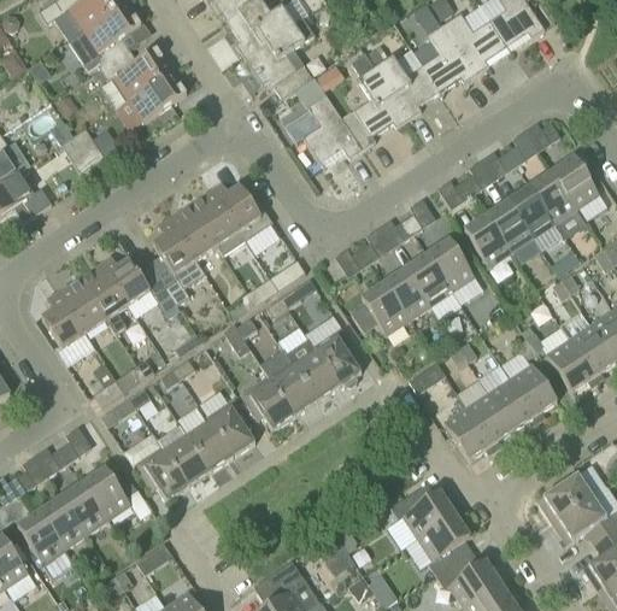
[(69,41),(127,3),(125,0),(45,0),(41,3),(45,9),(39,12),(47,24),(56,19),(69,41)]
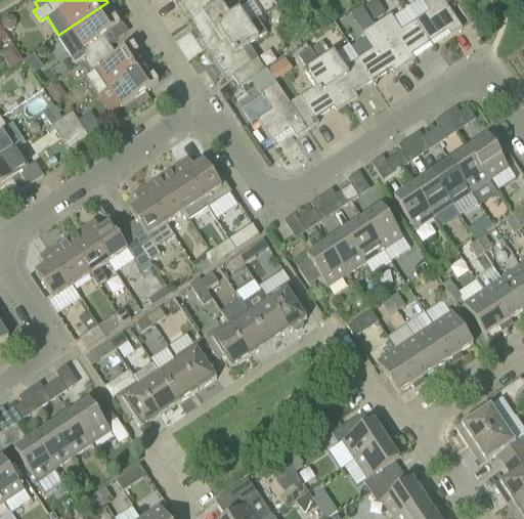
[(175,0),(176,2),(179,0),(181,0),(192,17),(219,0),(175,0)]
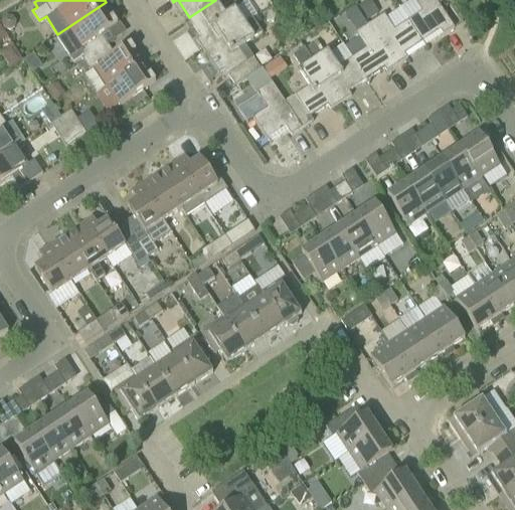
[(189,17),(189,18),(201,35),(197,37),(203,48),(245,21),(244,20),(235,6),(225,13),(217,0),(215,0),(189,17)]
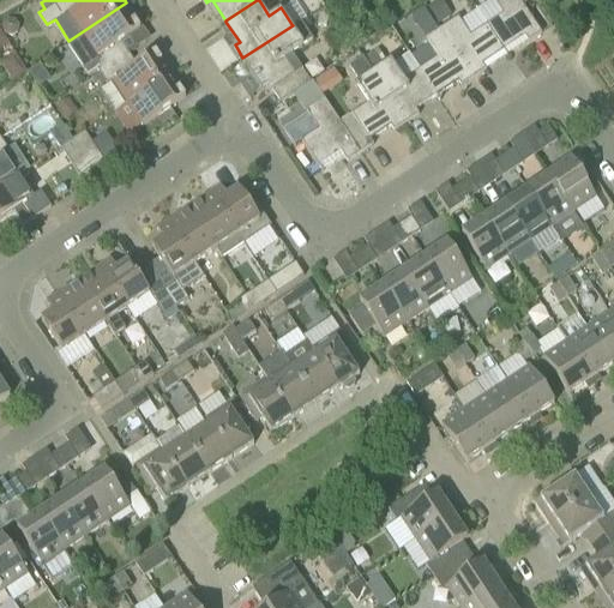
[(289,0),(280,6),(290,23),(306,13),(298,0),(289,0)]
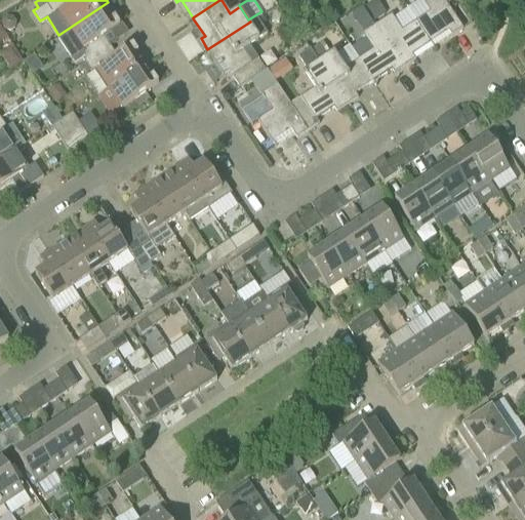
[(375,17),(387,10),(380,0),(371,0),(366,3),(375,17)]
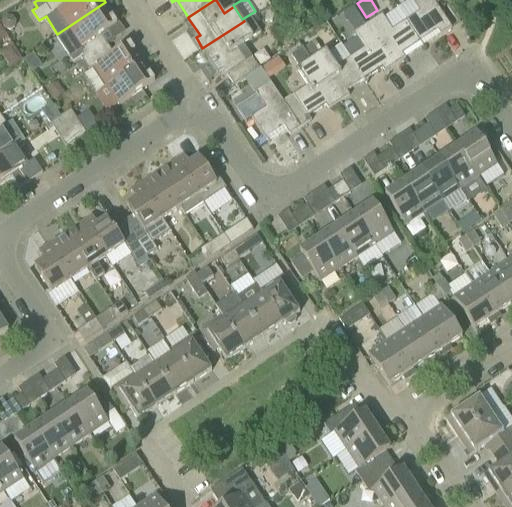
[(421,39),(438,28),(441,32),(452,25),(436,1),(435,0),(403,0),(397,4),(406,17),(421,39)]
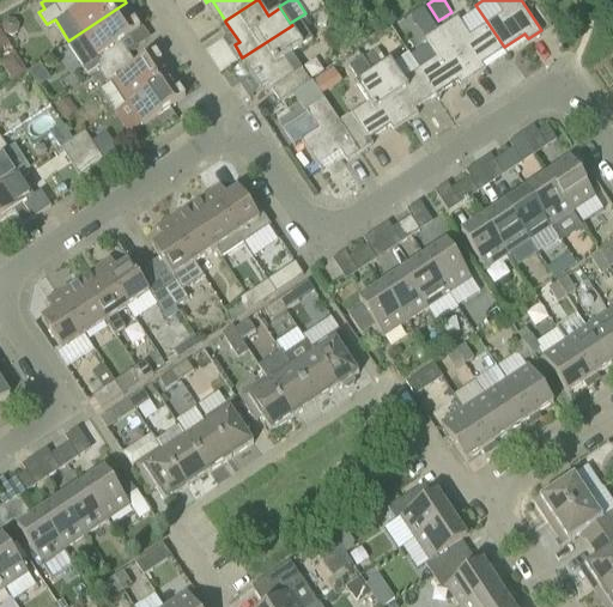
[(129,50),(121,38),(141,25),(126,2),(68,41),(87,71),(97,66),(99,70),(129,50)]
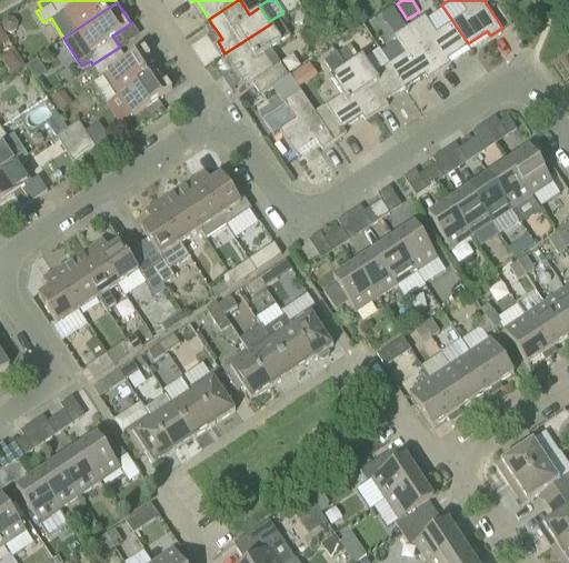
[(381,12),(386,20),(398,12),(392,4),(381,12)]
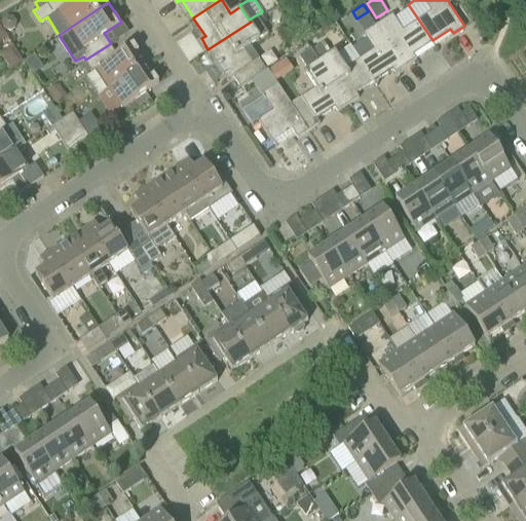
[(414,52),(431,41),(433,40),(417,17),(403,28),(392,11),(378,21),(406,64),(417,57),(414,52)]
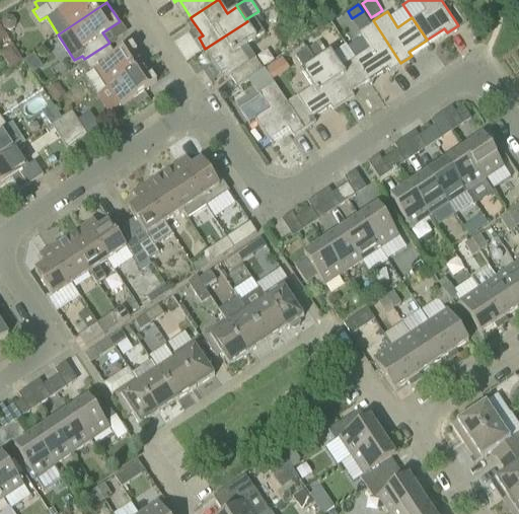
[(255,15),(260,22),(265,18),(261,12),(258,13),(255,15)]
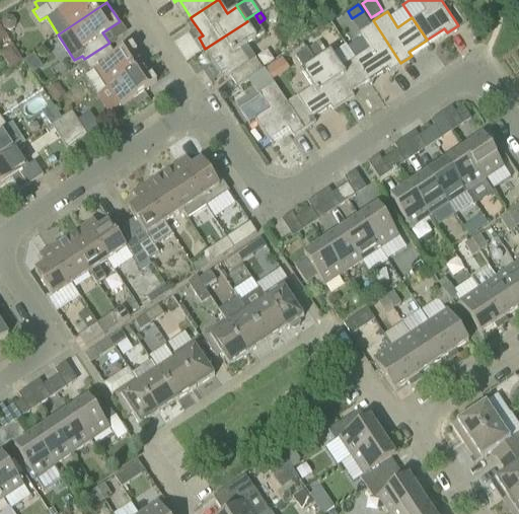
[(15,24),(17,19),(14,14),(8,13),(4,16),(3,21),(5,26),(11,27),(15,24)]
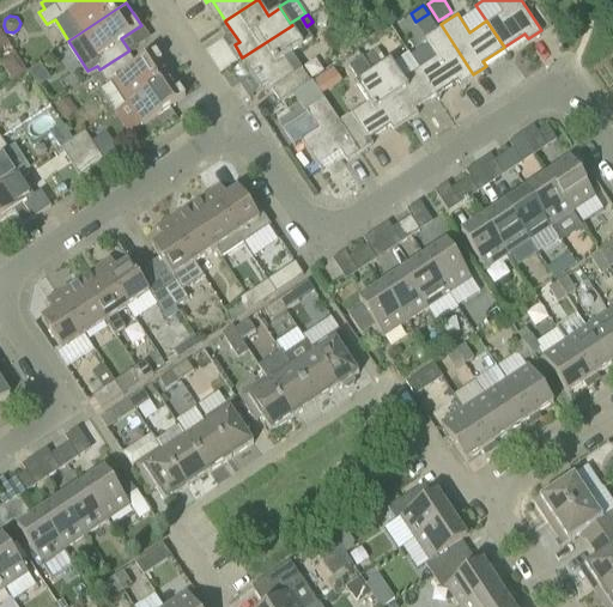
[(255,66),(269,87),(271,89),(272,86),(280,99),(295,90),(311,78),(292,49),(313,35),(307,26),(302,18),(291,24),(292,25),(242,58),(250,70),(255,66)]
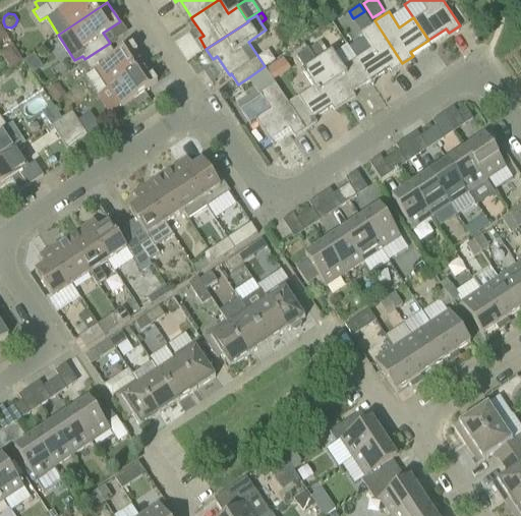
[(371,78),(371,77),(389,66),(392,70),(402,63),(374,20),(359,31),(369,47),(356,55),(371,78)]
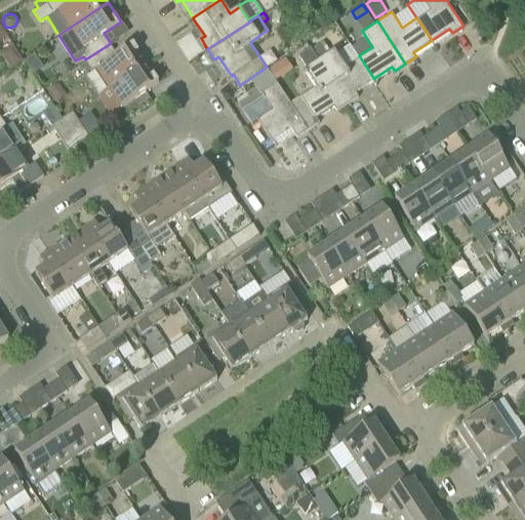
[(0,39),(8,34),(0,22),(0,39)]
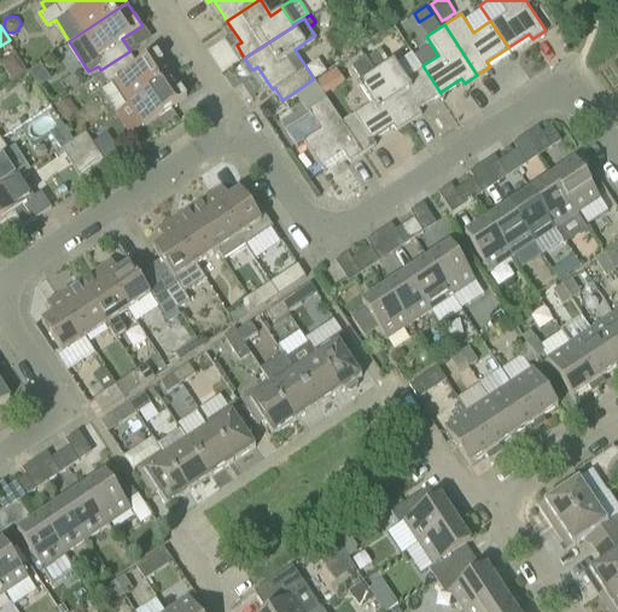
[(389,58),(380,45),(367,54),(374,68),(389,58)]
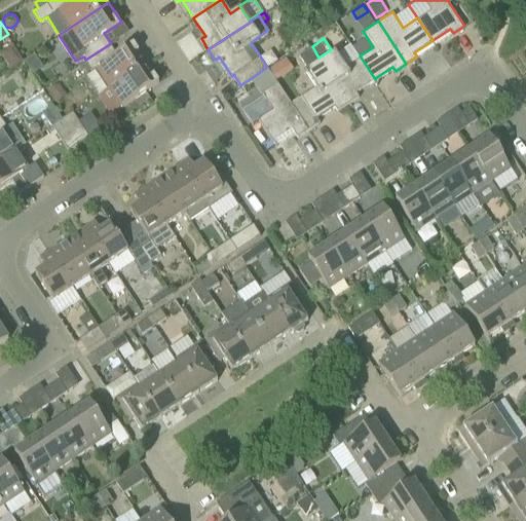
[(135,42),(117,52),(111,43),(85,60),(88,65),(92,71),(85,75),(98,94),(147,61),(135,42)]
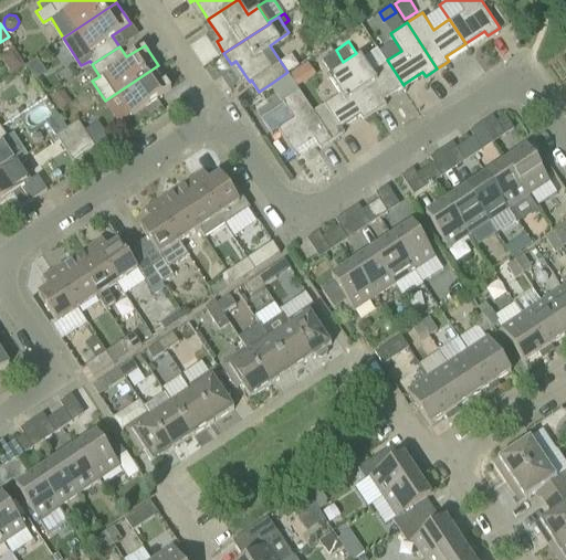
[(345,64),(336,50),(323,57),(332,72),(328,75),(339,92),(314,109),(329,134),(332,138),(345,130),(342,126),(360,113),(364,117),(375,109),(345,64)]
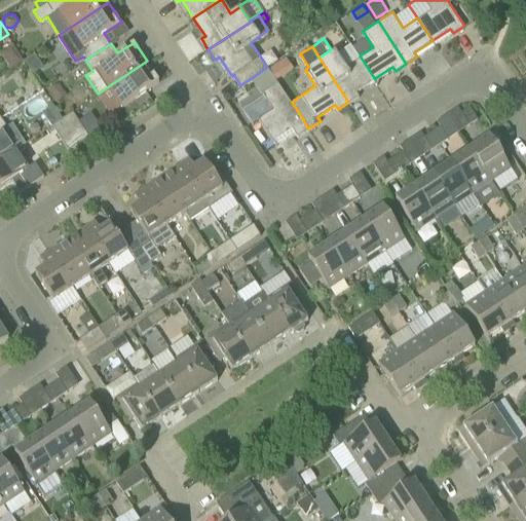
[(357,90),(374,79),(375,79),(360,56),(345,66),(335,49),(321,60),(348,102),(360,95),(357,90)]
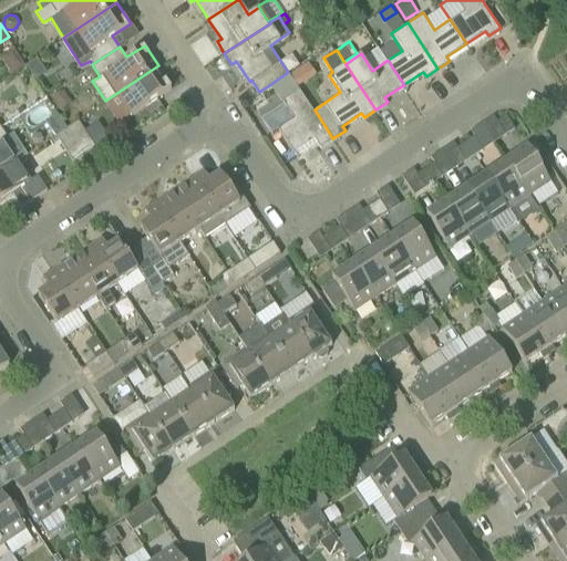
[(38,55),(27,63),(35,78),(48,70),(38,55)]
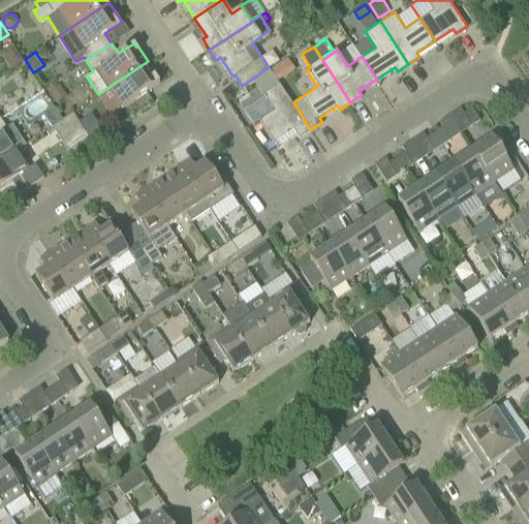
[(86,60),(80,64),(83,69),(86,67),(89,65),(86,60)]
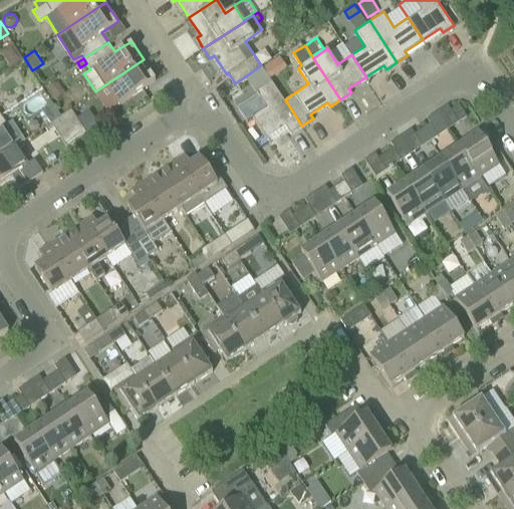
[(95,91),(107,109),(156,78),(144,59),(95,91)]
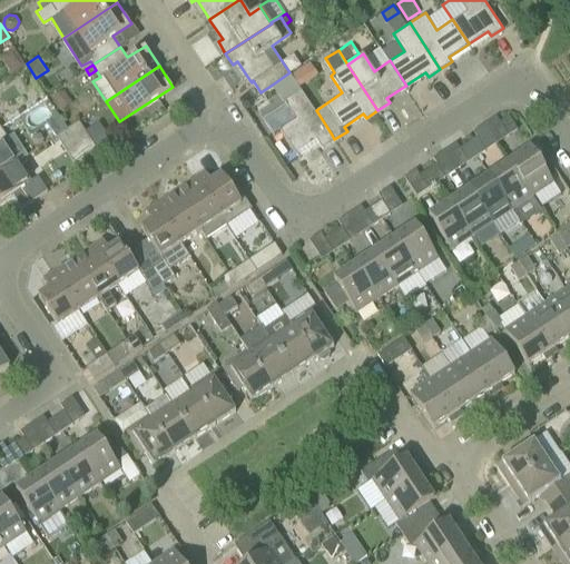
[(307,80),(300,68),(292,73),(300,86),(307,80)]
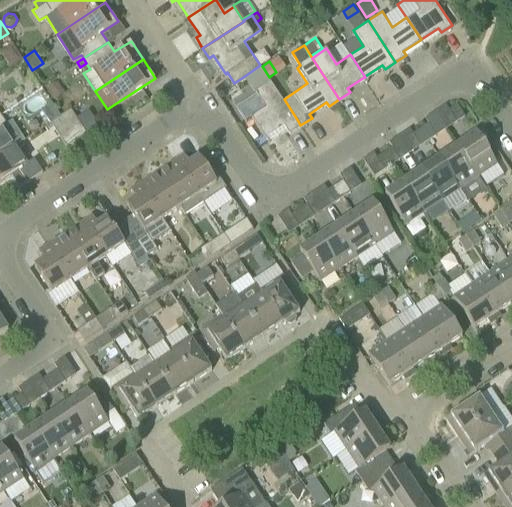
[(260,65),(246,75),(256,90),(271,80),(269,77),(262,66),(261,65),(260,65)]
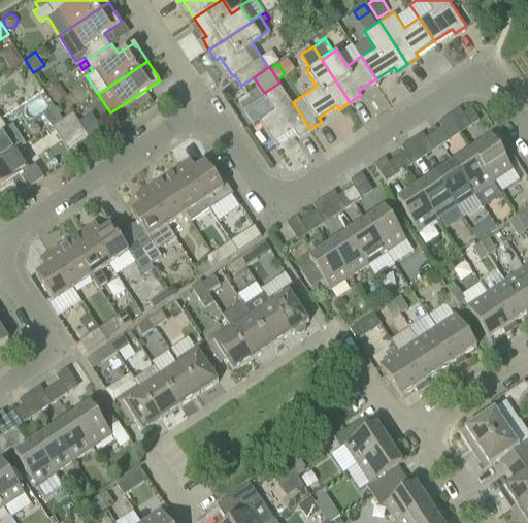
[(67,93),(60,83),(48,90),(56,100),(67,93)]
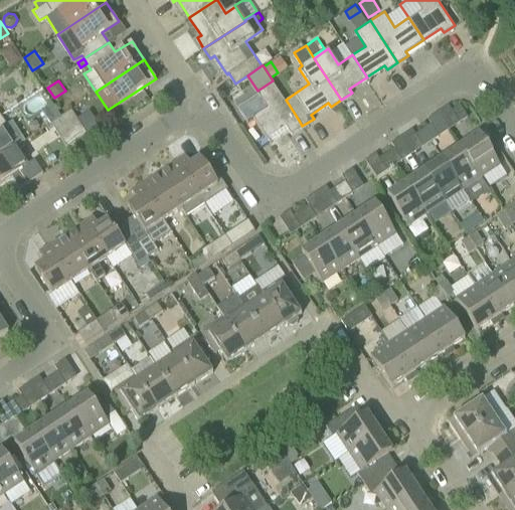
[(285,100),(273,80),(258,91),(259,92),(238,105),(248,119),(253,116),(268,137),(269,137),(269,136),(286,125),(289,129),(292,133),(302,126),(300,122),(286,100),(285,100)]
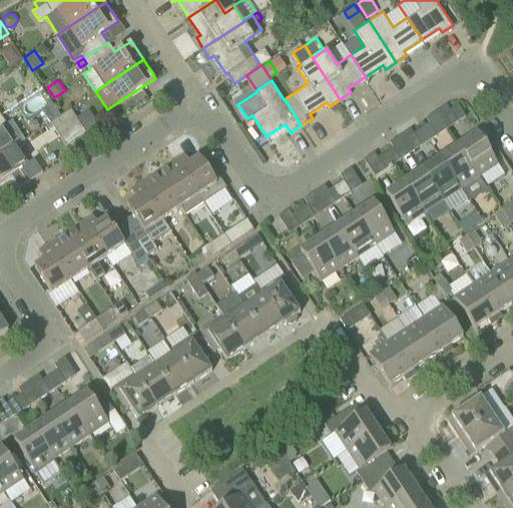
[(451,108),(458,119),(466,114),(458,103),(451,108)]
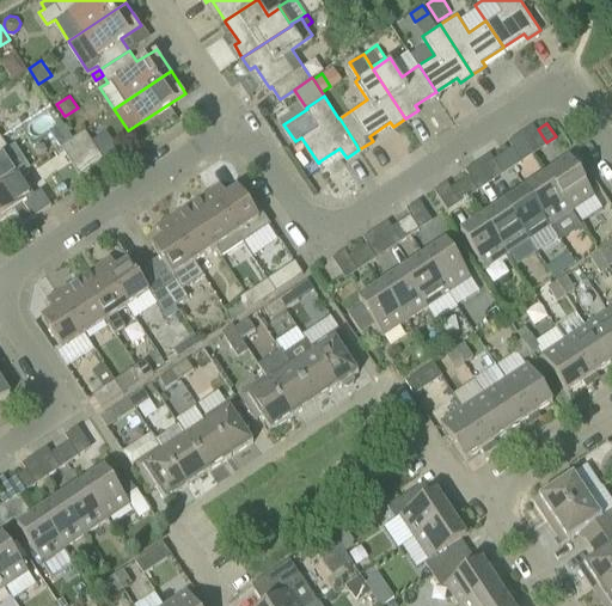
[(60,144),(73,135),(67,127),(55,135),(60,144)]
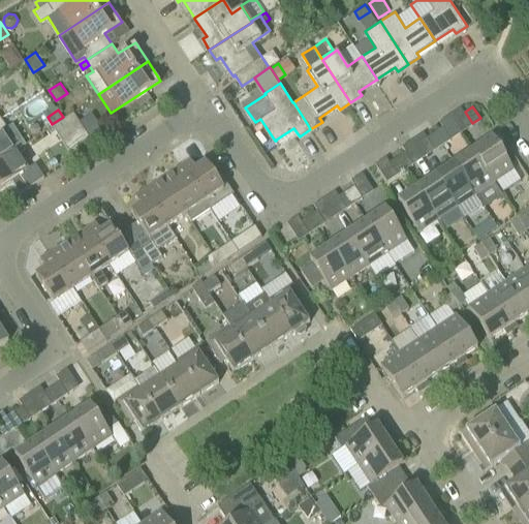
[(73,111),(63,117),(80,143),(90,135),(73,111)]
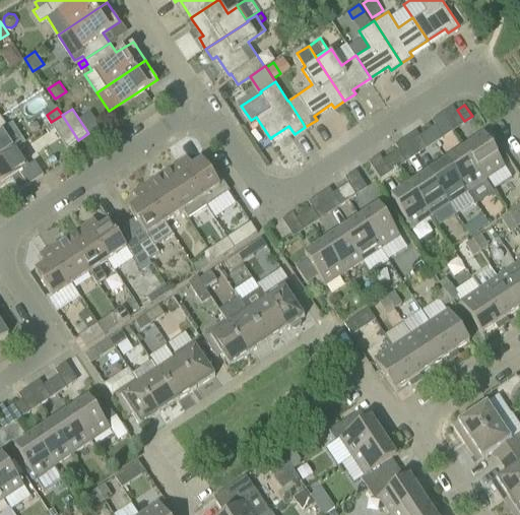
[(0,155),(15,146),(26,139),(14,121),(7,125),(1,115),(0,115),(0,155)]
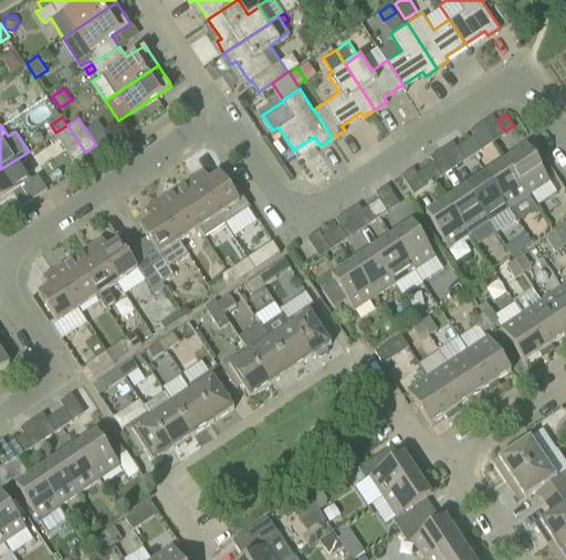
[(85,152),(67,125),(55,133),(74,159),(85,152)]
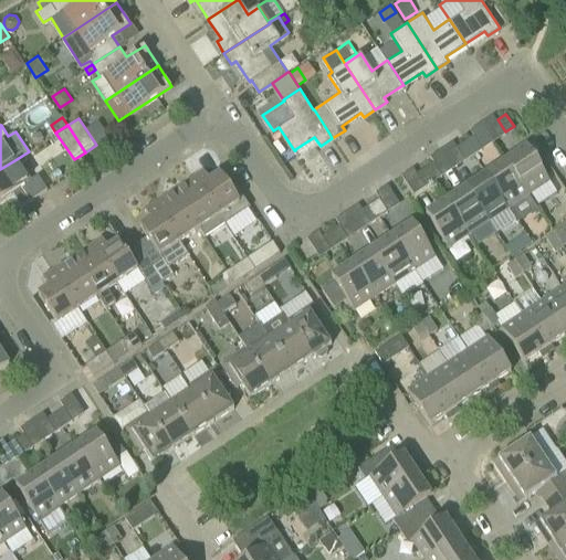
[(473,135),(465,140),(474,152),(482,147),(473,135)]
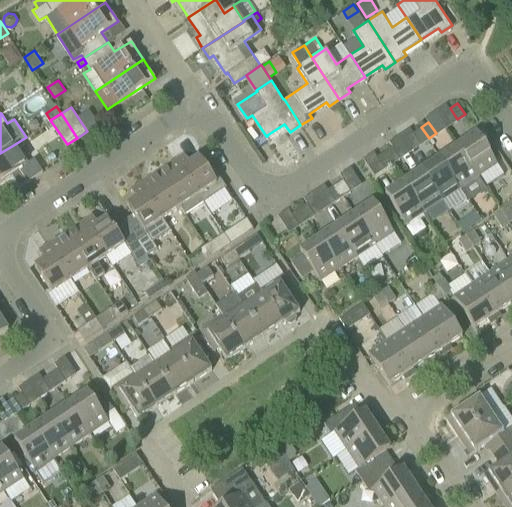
[(421,127),(414,132),(421,143),(429,138),(421,127)]
